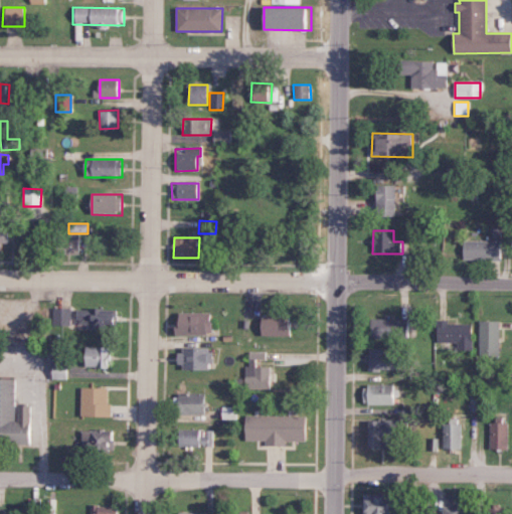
[(501,241),(461,242),(461,261),(502,260),(501,252),(511,252),(510,237),(501,237),(501,241)]
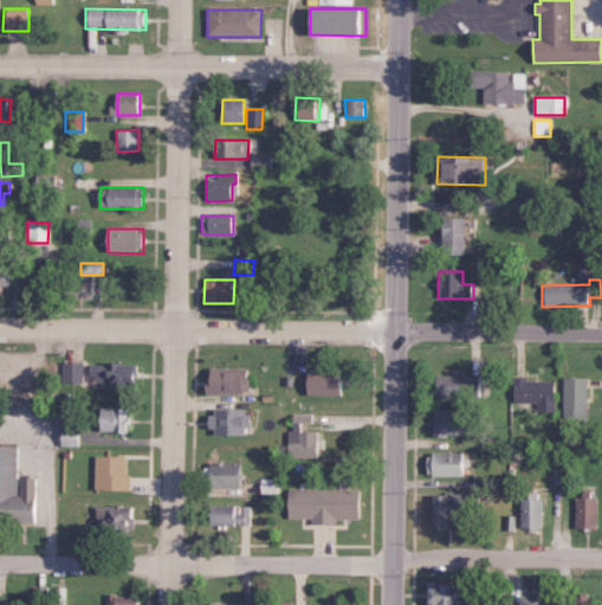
[(60,383),(83,384),(83,364),(62,362),(60,383)]
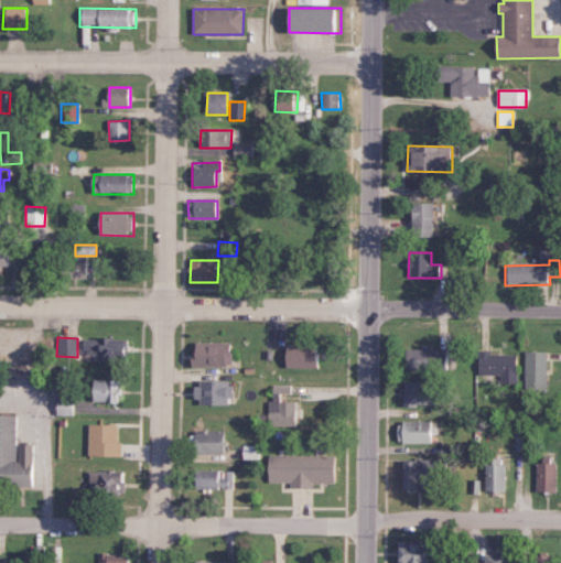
[(86,355),(96,356),(96,361),(131,361),(132,339),(86,338),(86,355)]
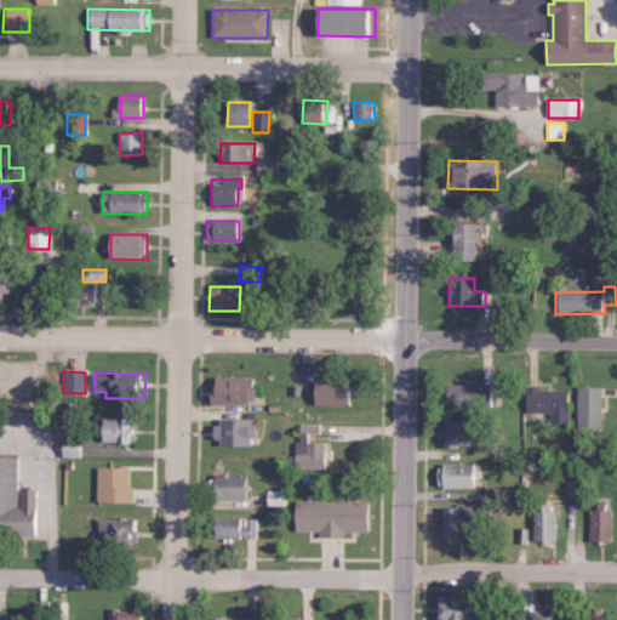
[(257,377),(216,377),(215,404),(256,405),(257,377)]
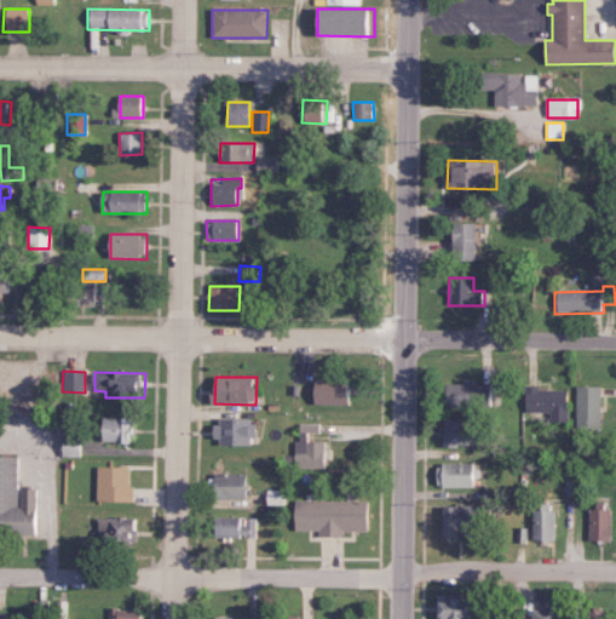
[(352,403),(352,380),(315,382),(315,405),(352,403)]
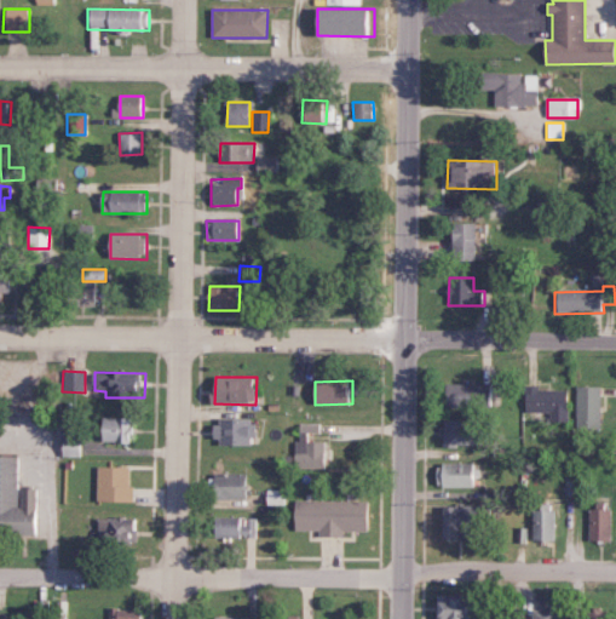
[(493,408),(494,385),(444,384),(443,407),(493,408)]
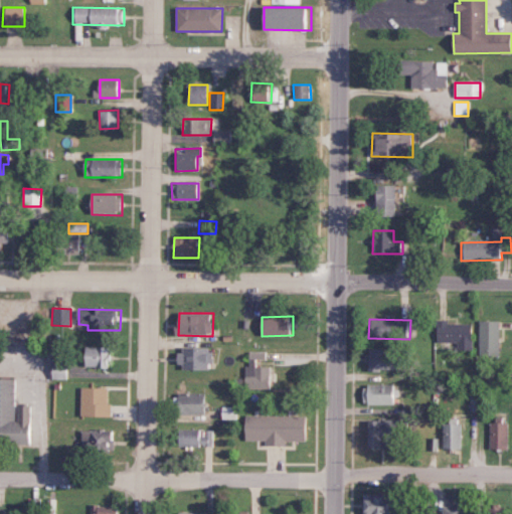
[(500,322),(478,321),(477,356),(499,357),(500,322)]
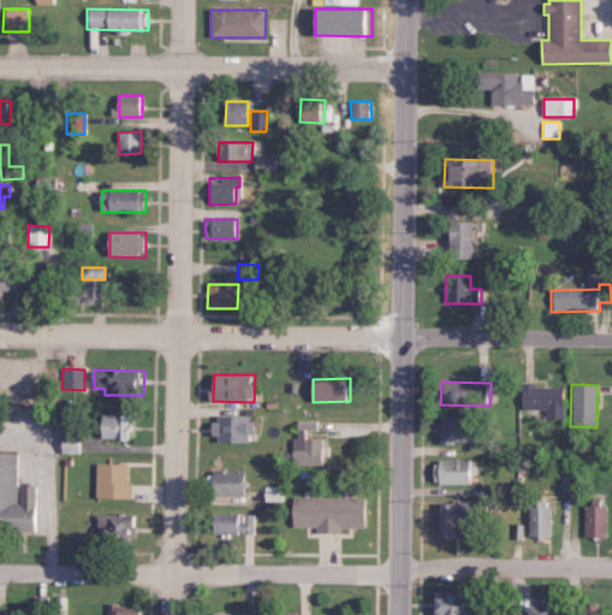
[(565,389),(523,388),(522,411),(546,411),(546,419),(564,420),(565,389)]
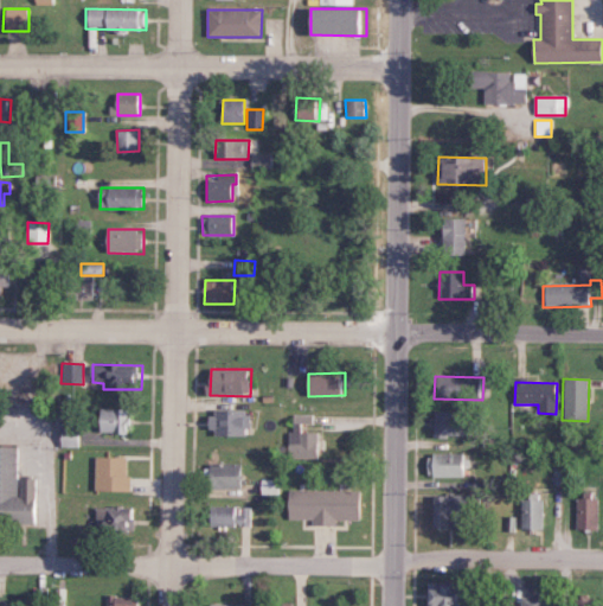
[(129,409),(101,409),(101,433),(128,433),(129,409)]
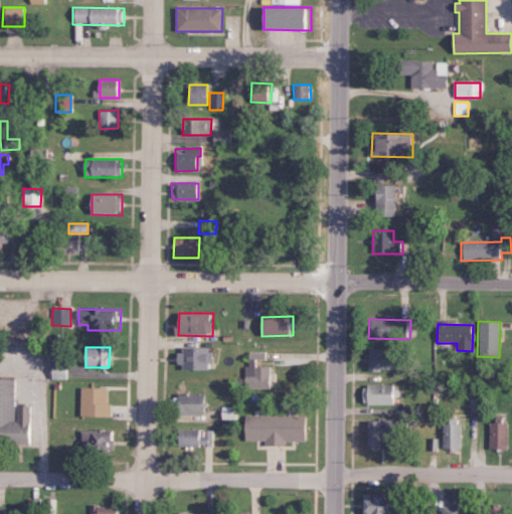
[(181,370),(211,370),(212,349),(181,349),(181,370)]
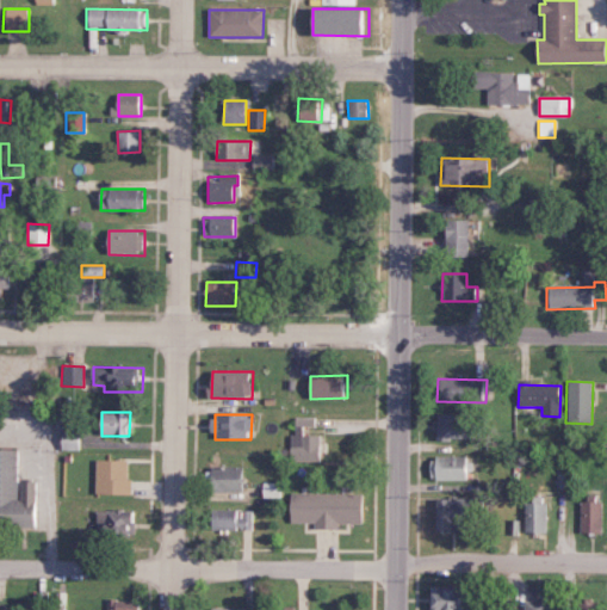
[(471,441),(472,416),(439,414),(438,439),(471,441)]
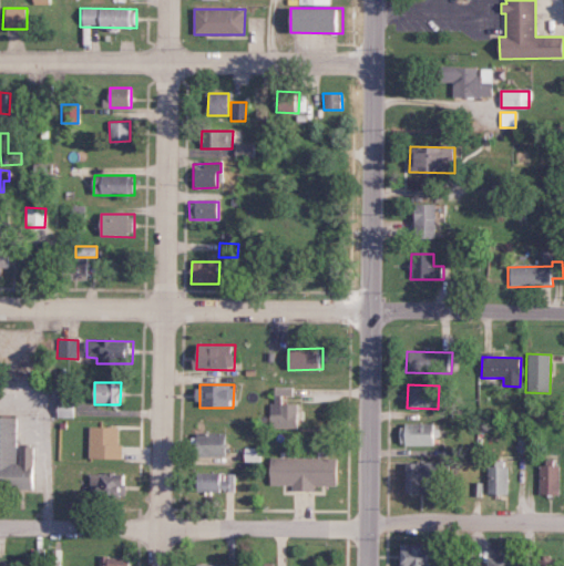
[(293,388),(275,388),(275,403),(270,403),(269,429),(297,429),(298,405),(280,404),(280,395),(293,395),(293,388)]
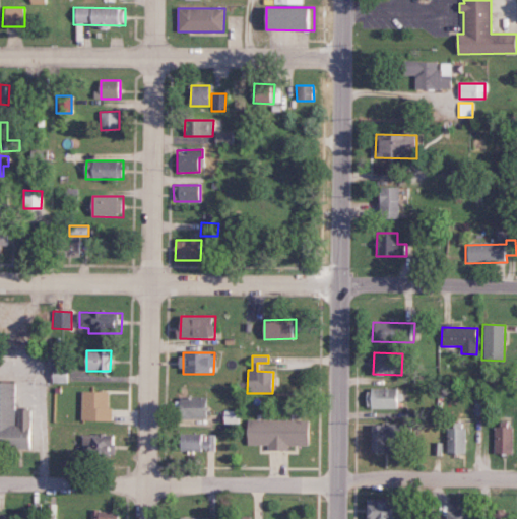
[(68,366),(52,367),(52,384),(69,383),(68,366)]
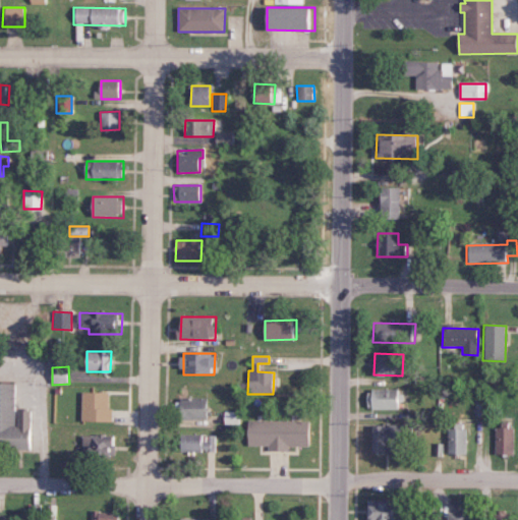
[(15,384),(0,384),(0,447),(33,448),(33,411),(15,411),(15,384)]
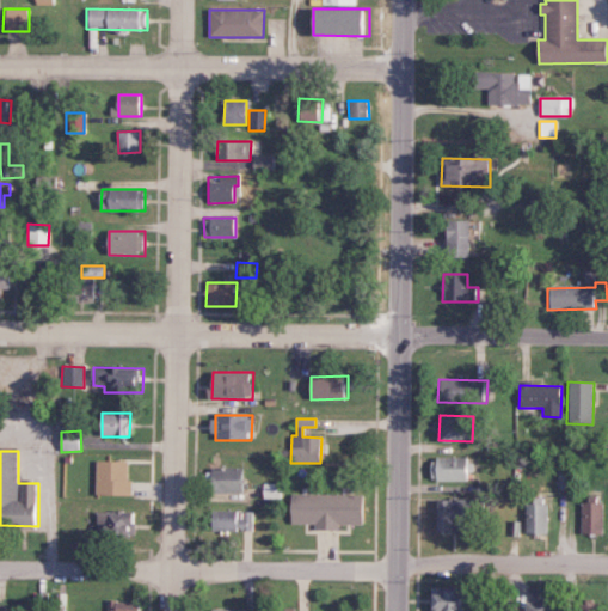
[(471,458),(433,459),(433,482),(471,481),(471,458)]
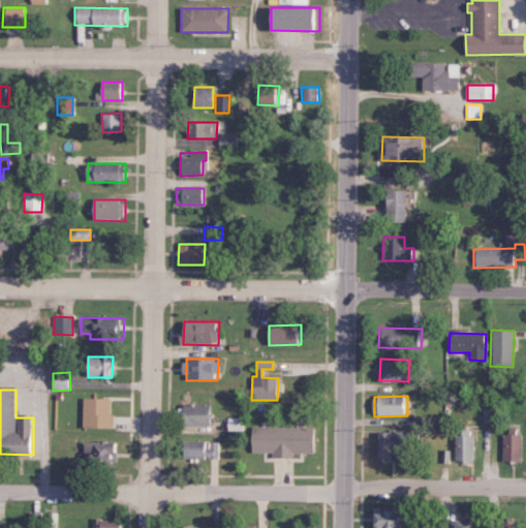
[(115,429),(115,414),(112,414),(112,400),(84,399),(84,428),(115,429)]
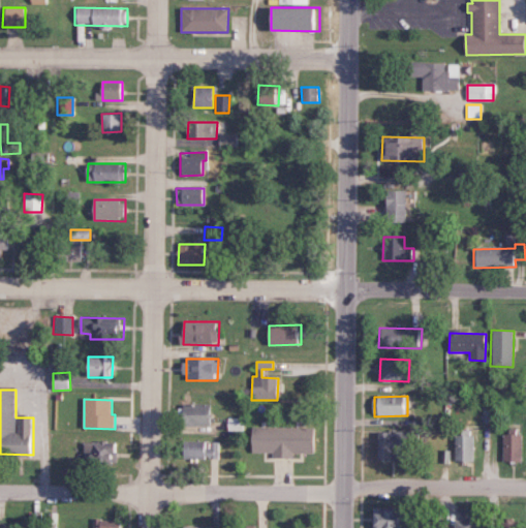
[(186,404),(185,426),(212,427),(213,405),(186,404)]
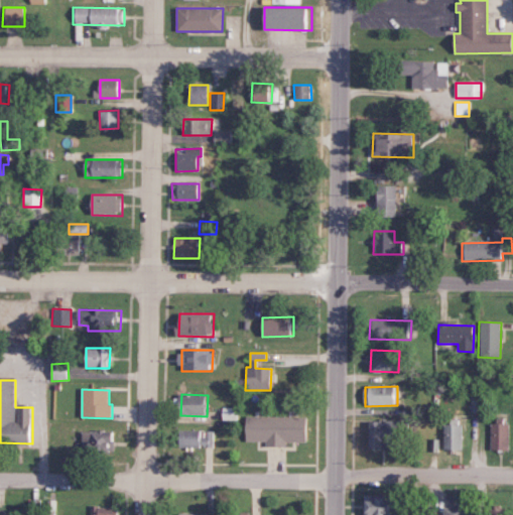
[(482,397),(470,398),(470,412),(482,412),(482,397)]
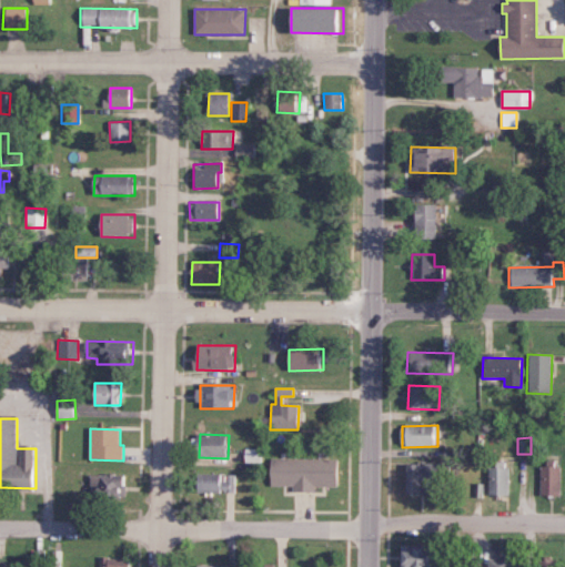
[(293,492),(316,493),(316,487),(340,487),(340,459),(272,458),(271,486),(294,487),(293,492)]
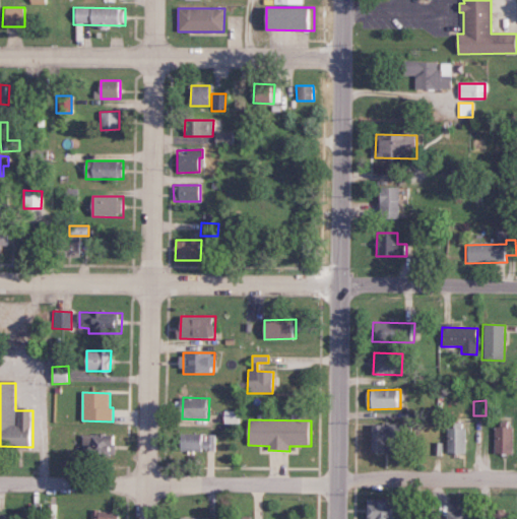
[(374,425),(374,452),(401,452),(401,425),(374,425)]
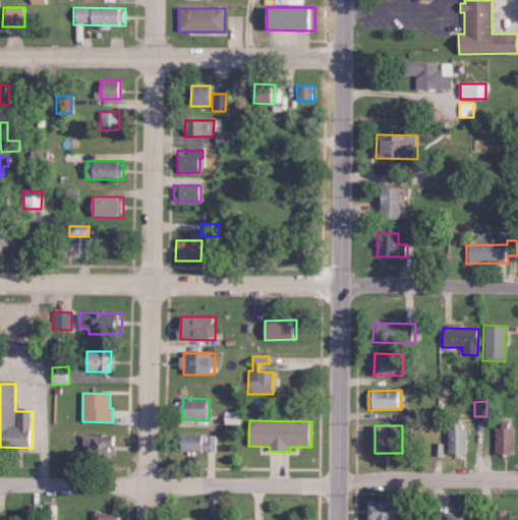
[(467,428),(447,428),(446,455),(467,455),(467,428)]
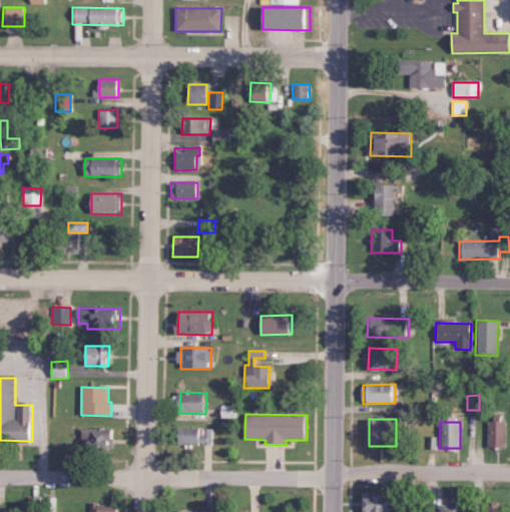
[(507,422),(489,422),(488,448),(507,448),(507,422)]
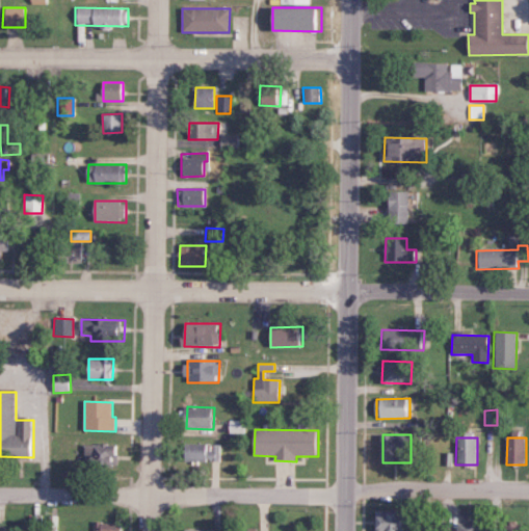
[(220,445),(182,444),(182,461),(220,462),(220,445)]
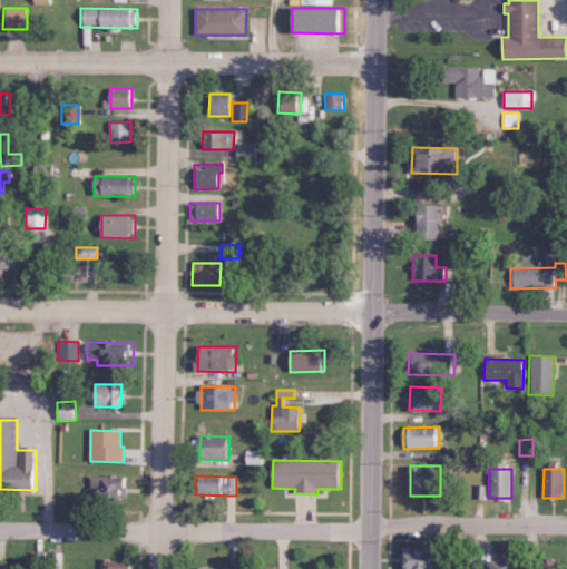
[(127,478),(90,477),(89,499),(127,500),(127,478)]
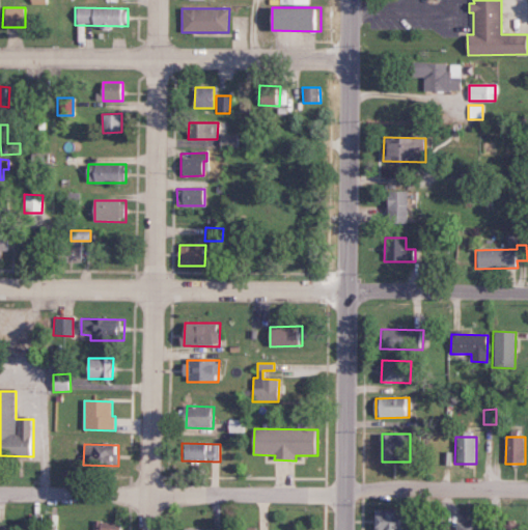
[(410,529),(410,510),(377,510),(377,529),(410,529)]
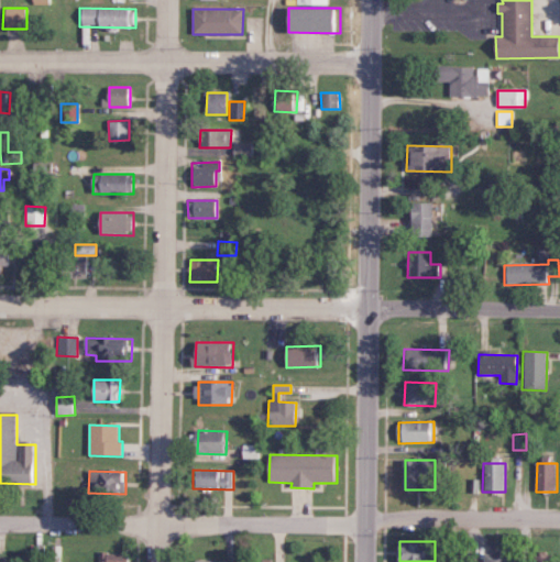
[(129,561),(129,554),(98,552),(97,561),(129,561)]
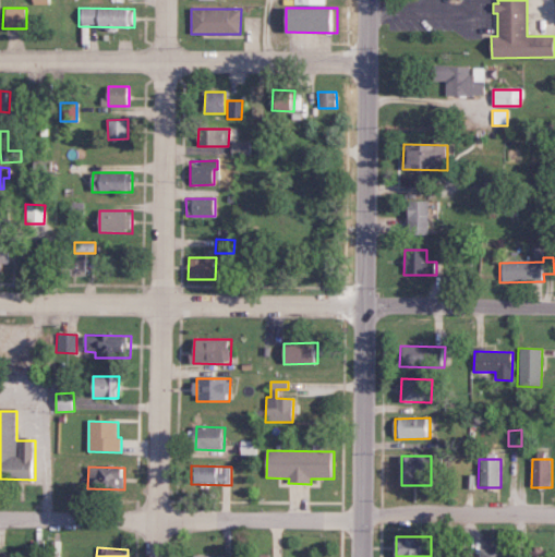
[(504,556),(505,547),(480,547),(479,556),(504,556)]
